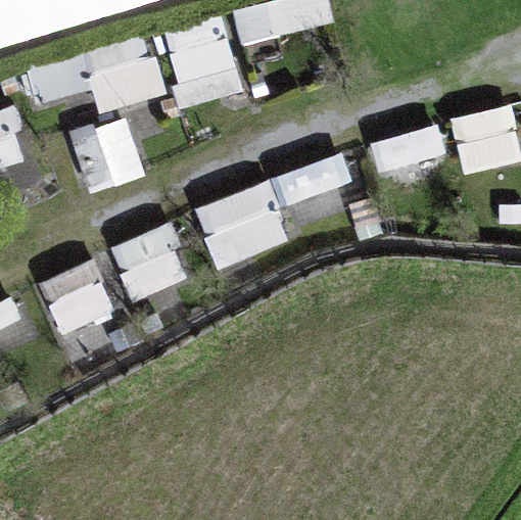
[(270,0),(234,8),(243,45),(335,24),(329,0),(270,0)]
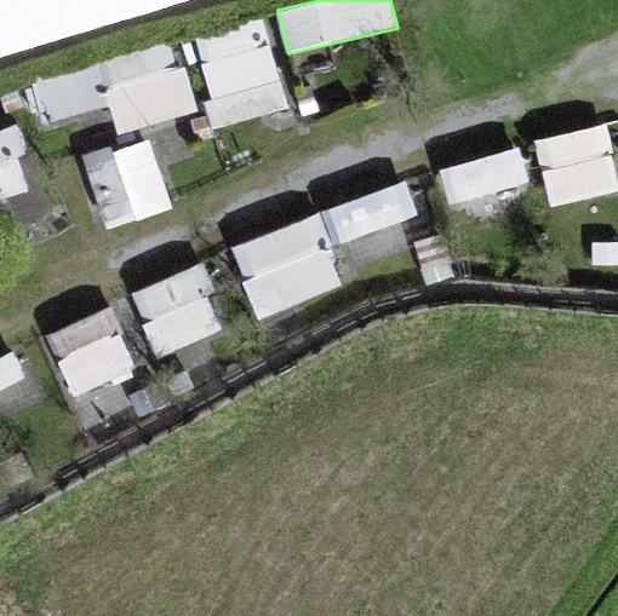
[(263,16),(193,34),(217,127),(287,109),(263,16)]
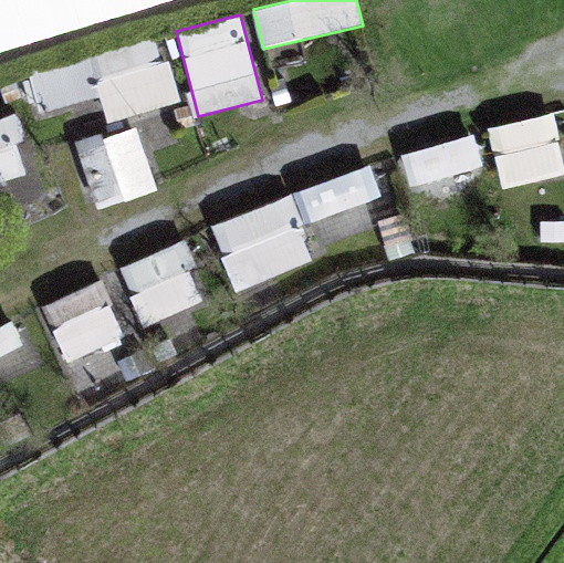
[(157,34),(30,79),(42,115),(101,94),(111,123),(180,98),(157,34)]
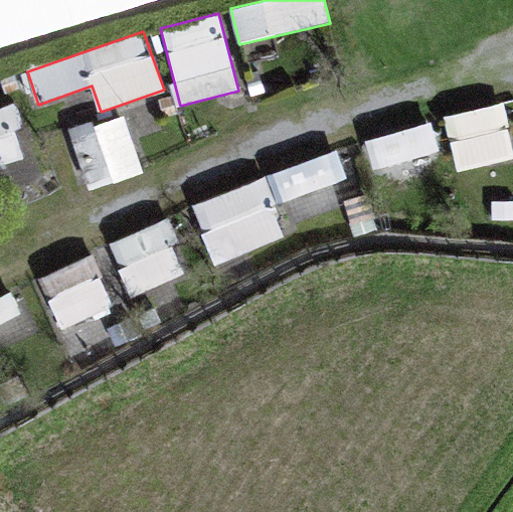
[(13,106),(0,109),(0,165),(26,159),(13,106)]
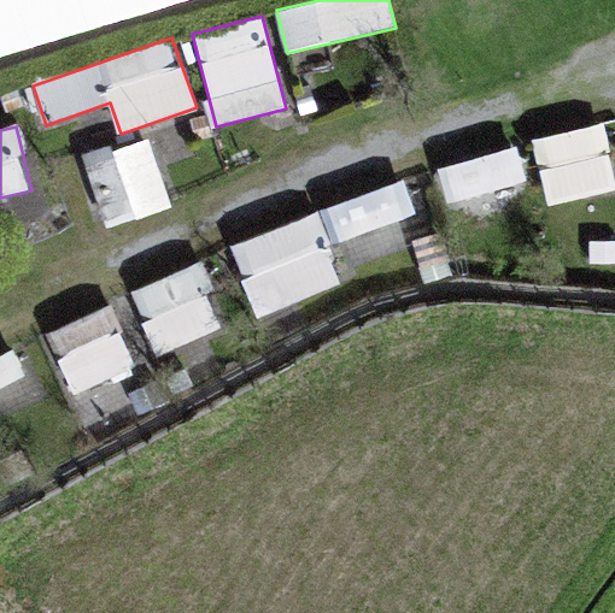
[(538,131),(543,199),(609,195),(604,127),(538,131)]
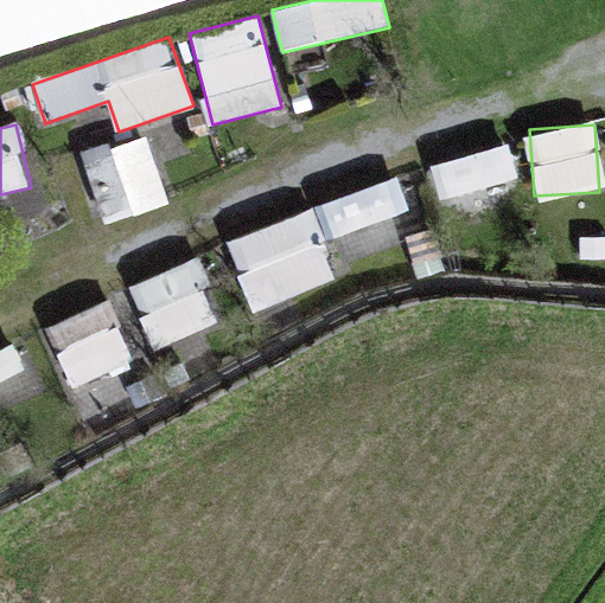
[(144,130),(80,153),(106,224),(169,201),(144,130)]
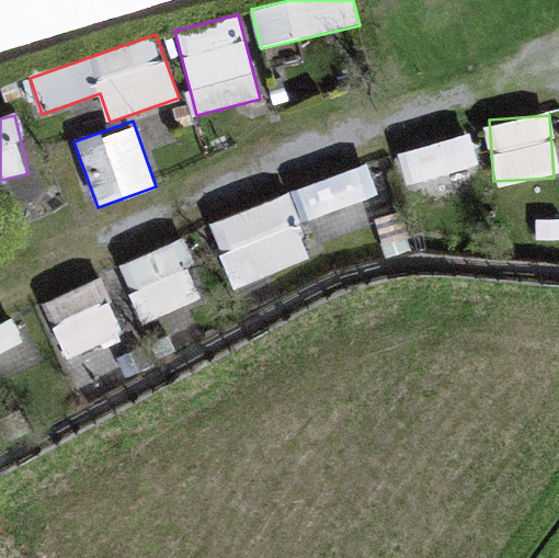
[(378,238),(360,172),(208,213),(226,279),(378,238)]
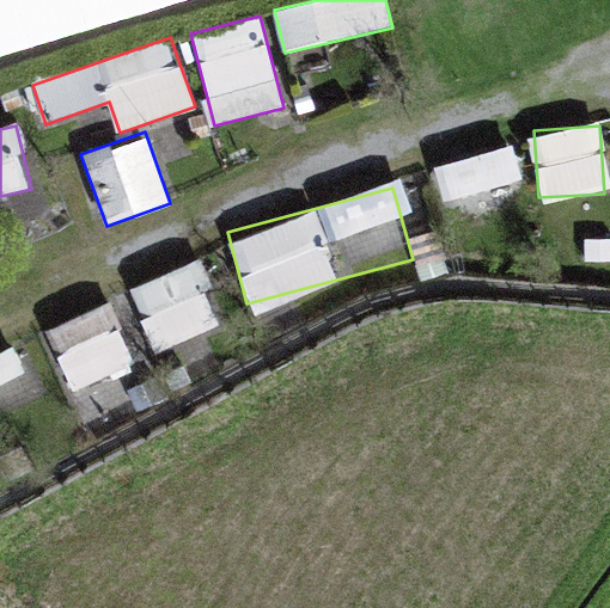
[(130,287),(154,351),(220,326),(195,263),(130,287)]
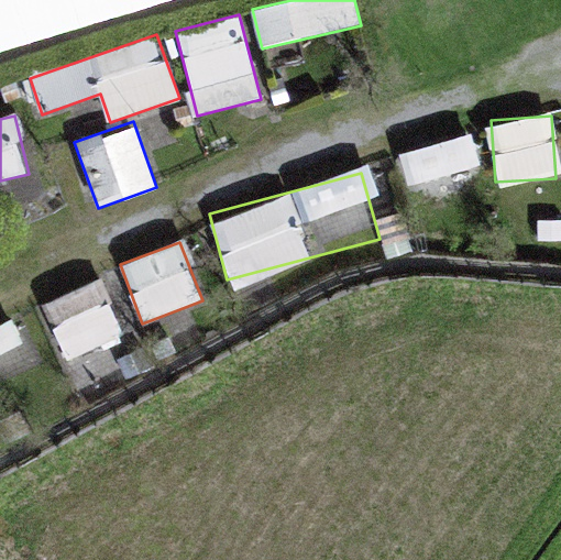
[(107,282),(45,298),(61,357),(122,341),(107,282)]
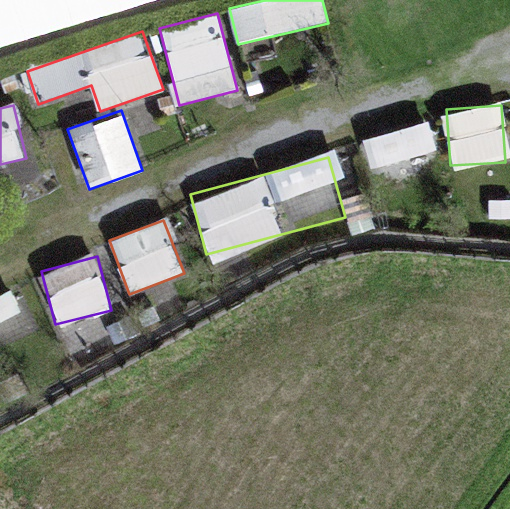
[(0,341),(27,329),(9,291),(0,295),(0,341)]
